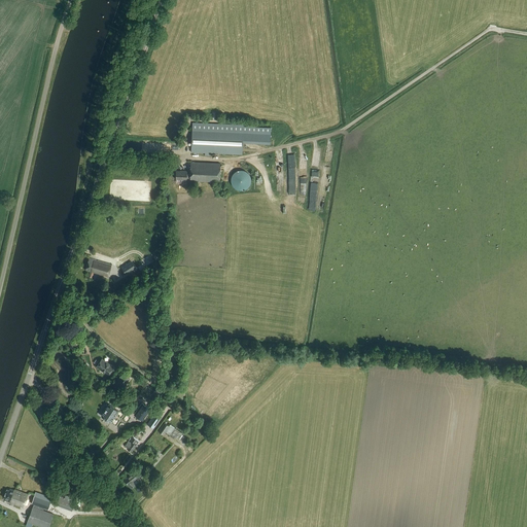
[(271,143),(272,128),(244,126),(244,125),(194,123),(192,151),(194,151),(197,151),(243,153),(244,142),(271,143)]
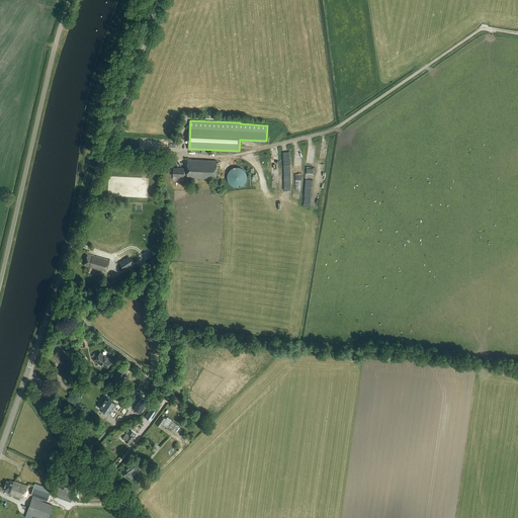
[(218,178),(218,161),(188,160),(188,171),(184,171),(184,168),(179,167),(179,168),(174,168),(173,176),(184,176),(184,175),(188,175),(188,176),(196,177),(218,178)]
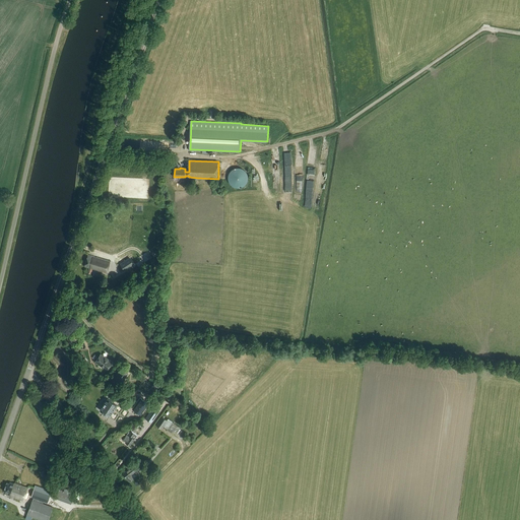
[(228,177),(228,178),(228,179),(228,180),(229,181),(229,182),(229,183),(230,183),(230,184),(231,184),(231,185),(232,185),(232,186),(233,186),(233,187),(234,187),(235,187),(236,187),(236,188),(237,188),(238,188),(239,188),(240,188),(241,187),(242,187),(243,187),(243,186),(244,186),(245,185),(246,184),(246,183),(247,183),(247,182),(247,181),(248,181),(248,180),(248,179),(248,178),(248,177),(248,176),(248,175),(247,174),(247,173),(247,172),(246,172),(246,171),(245,171),(245,170),(244,170),(243,169),(242,169),(242,168),(241,168),(240,168),(239,168),(238,168),(237,168),(236,168),(235,168),(234,169),(233,169),(233,170),(232,170),(231,170),(231,171),(230,171),(230,172),(229,173),(229,174),(229,175),(228,175),(228,176),(228,177)]
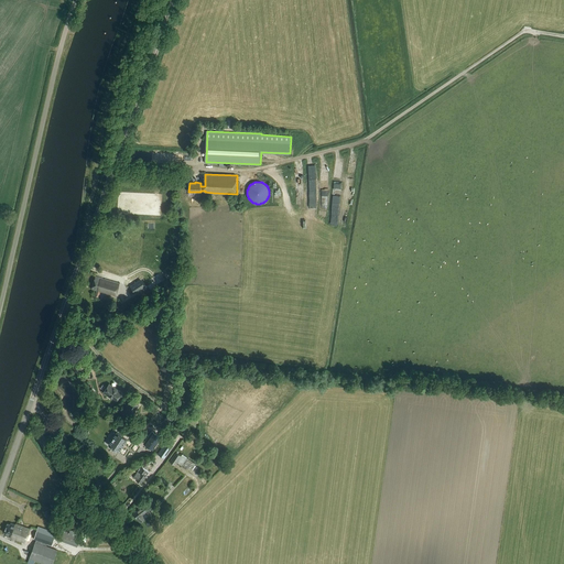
[(99,294),(100,292),(116,296),(119,283),(95,277),(91,290),(96,291),(95,296),(98,297),(99,294)]
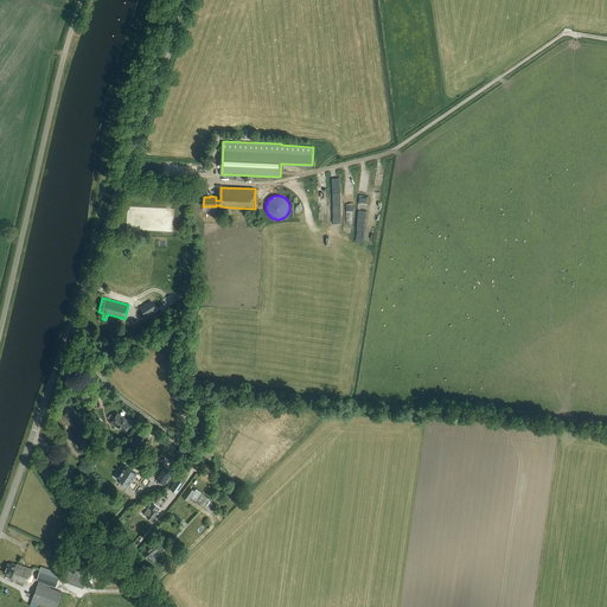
[(152,300),(140,307),(146,315),(157,308),(152,300)]
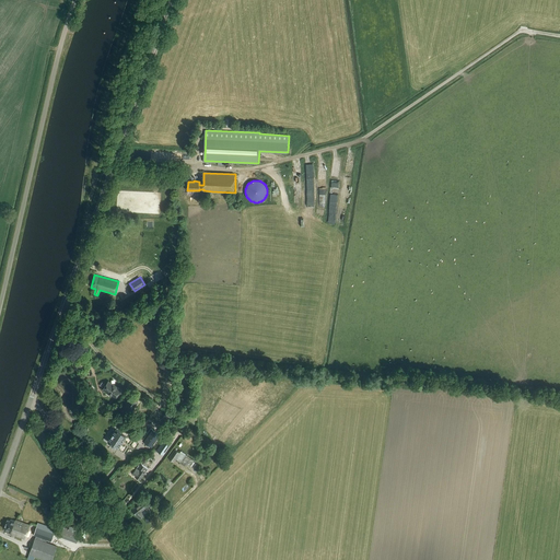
[(71,365),(77,372),(82,368),(77,361),(71,365)]
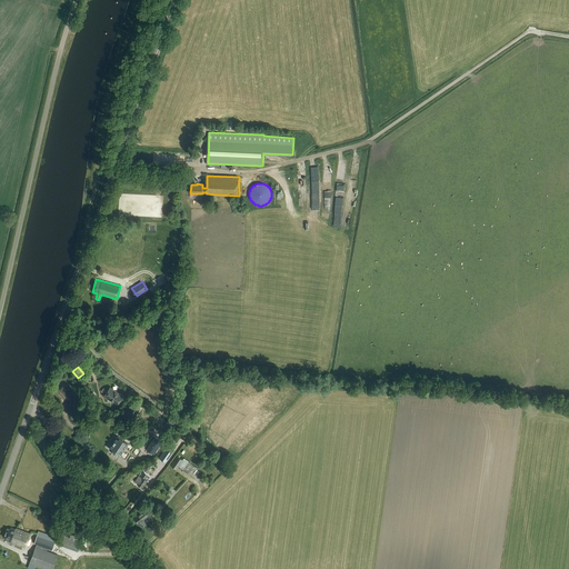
[(117,405),(122,397),(110,388),(105,396),(117,405)]
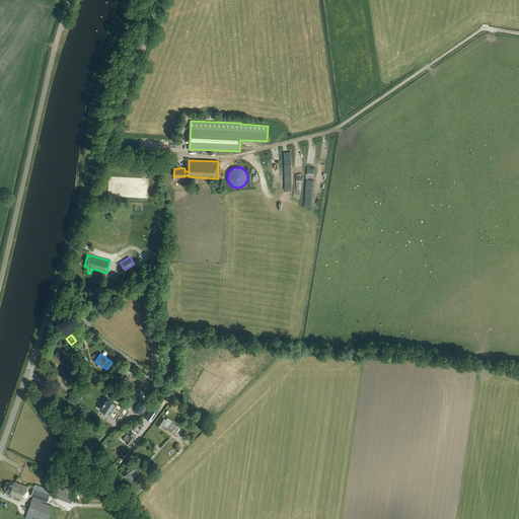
[(172,358),(171,370),(178,371),(179,359),(172,358)]
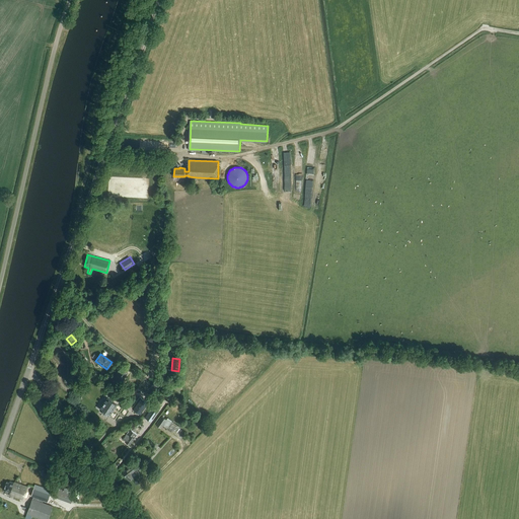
[(119,385),(128,373),(121,368),(113,380),(119,385)]
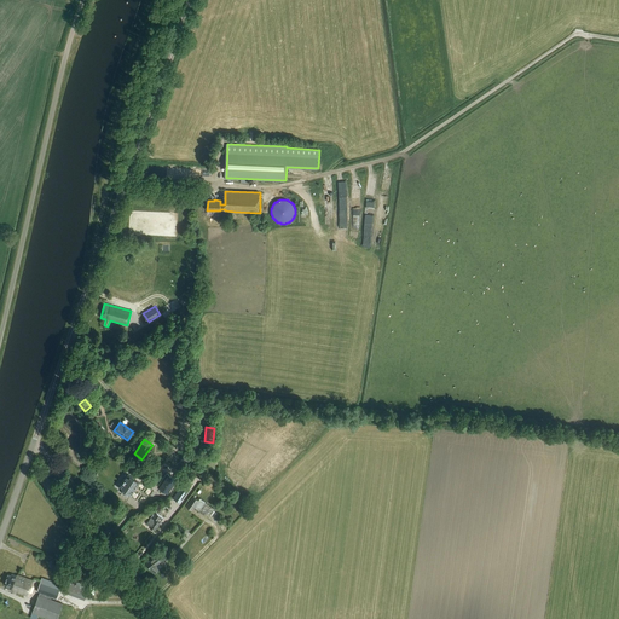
[(195,462),(185,455),(180,462),(191,468),(195,462)]
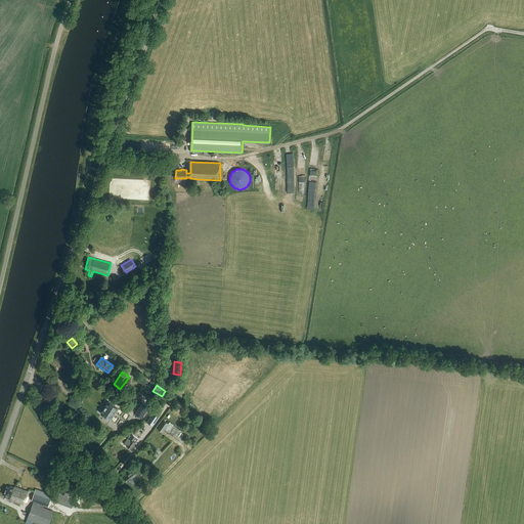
[(158,402),(161,398),(154,394),(151,398),(158,402)]
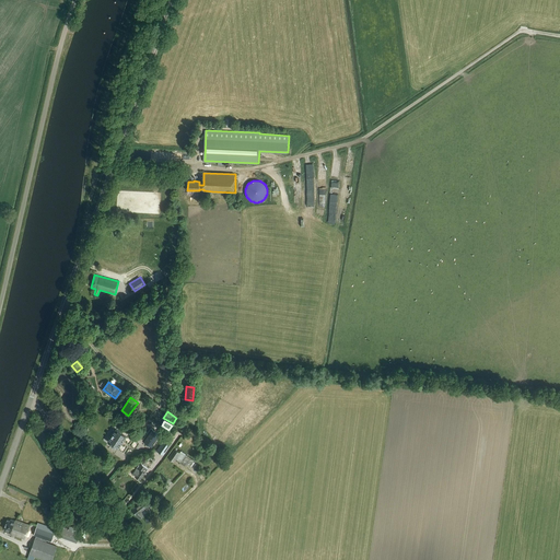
[(188,428),(182,423),(177,430),(184,434),(188,428)]
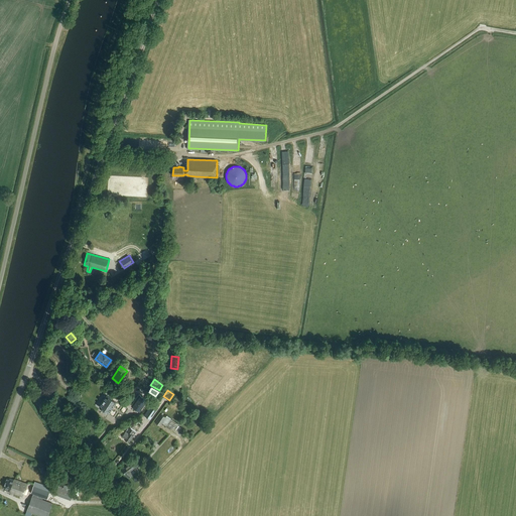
[(147,400),(139,394),(131,405),(140,411),(147,400)]
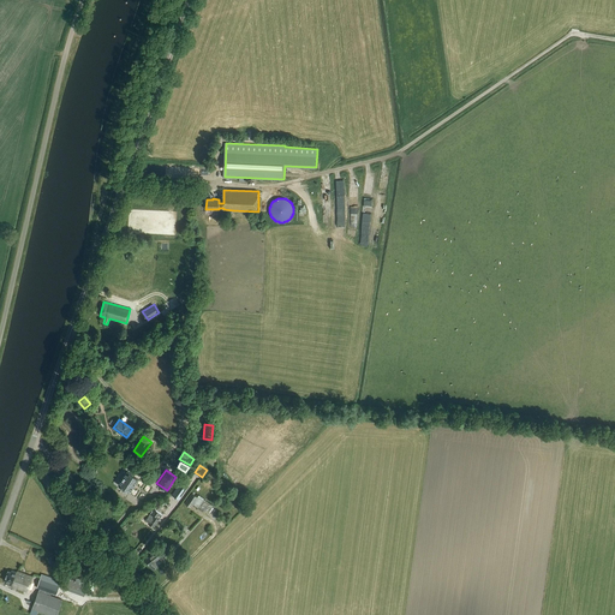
[(130,493),(139,479),(127,472),(119,485),(130,493)]
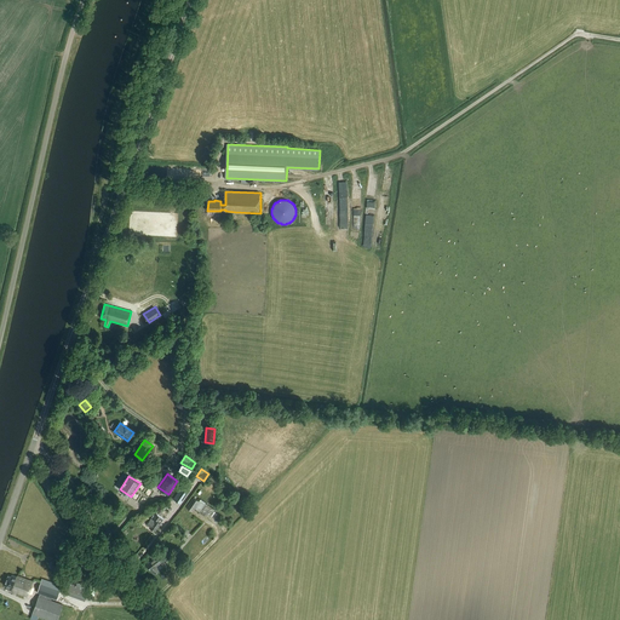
[(173,498),(181,503),(190,491),(183,484),(173,498)]
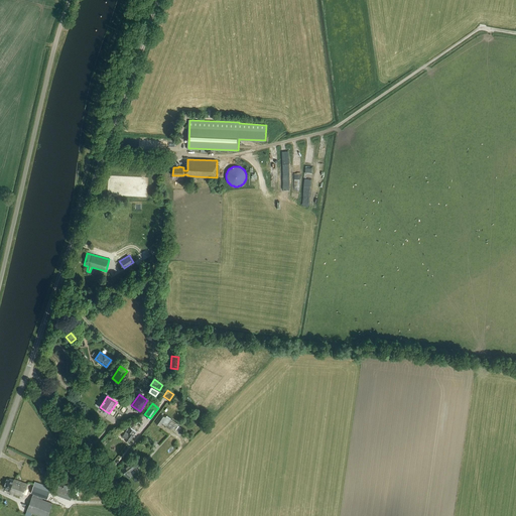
[(155,421),(160,425),(166,417),(166,416),(161,413),(155,421)]
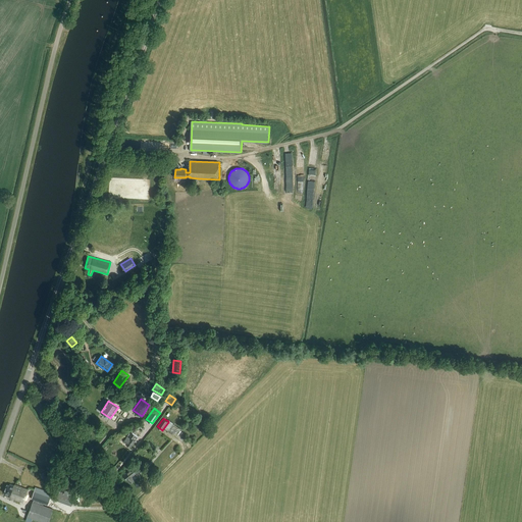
[(173,423),(168,431),(171,433),(172,432),(176,435),(181,428),(173,423)]
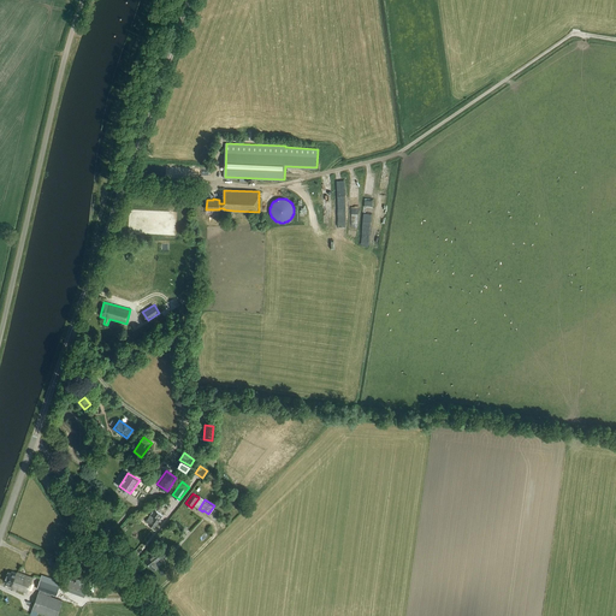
[(165,504),(163,503),(157,510),(164,515),(169,509),(164,507),(165,504)]
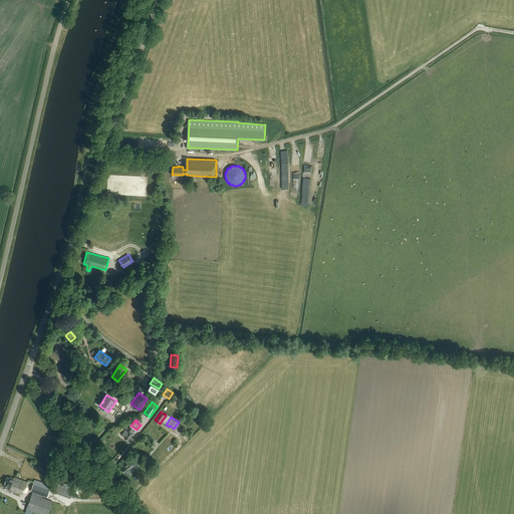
[(136,431),(130,427),(127,431),(129,432),(127,432),(125,430),(121,435),(124,437),(123,438),(129,442),(136,431)]
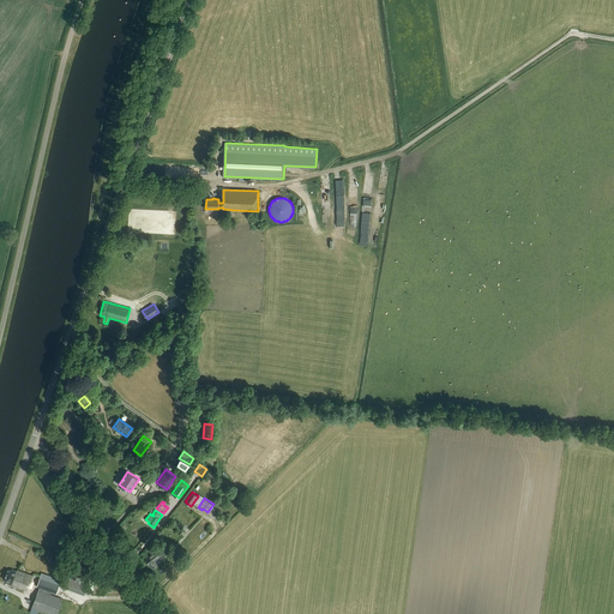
[(155,560),(162,555),(158,549),(154,552),(155,553),(145,559),(152,569),(158,565),(155,560)]
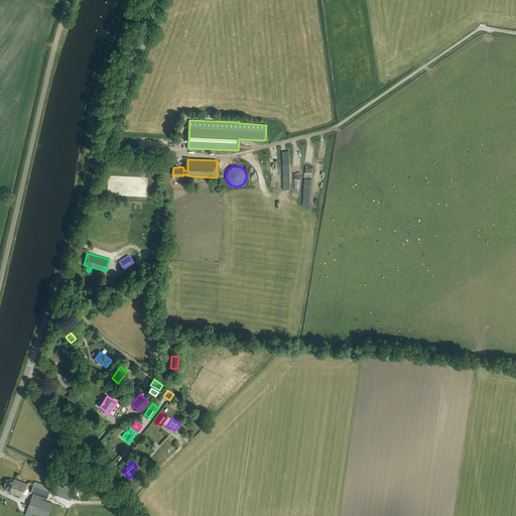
[(23,497),(28,484),(15,480),(14,480),(9,479),(7,479),(4,487),(6,487),(5,490),(23,497)]
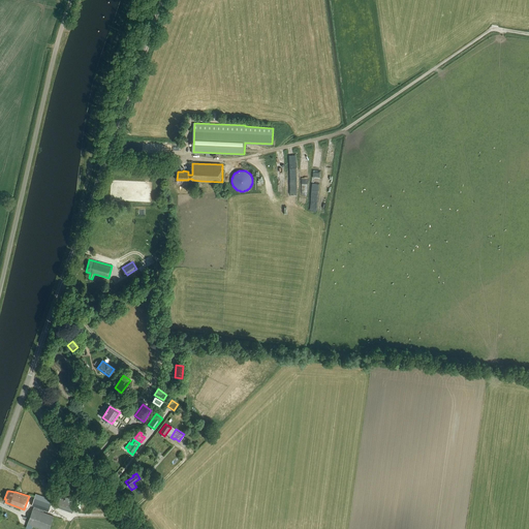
[(49,512),(54,498),(36,492),(31,506),(34,507),(26,528),(29,528),(31,528),(33,526),(40,528),(49,528),(54,516),(43,512),(44,510),(49,512)]
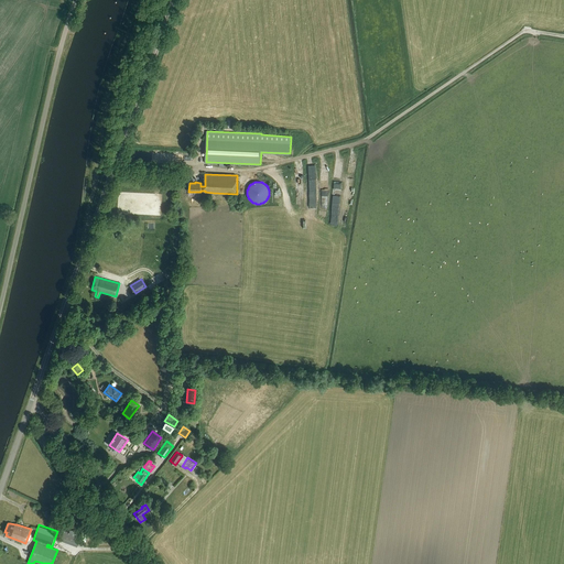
[(63,527),(58,539),(77,545),(82,533),(63,527)]
